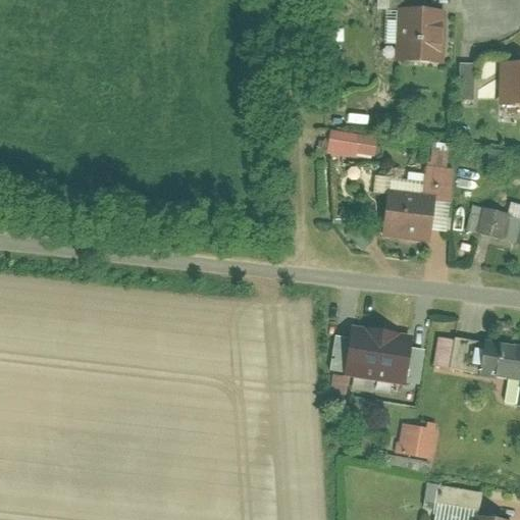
[(398,61),(442,62),(443,8),(432,7),(399,7),(398,61)]
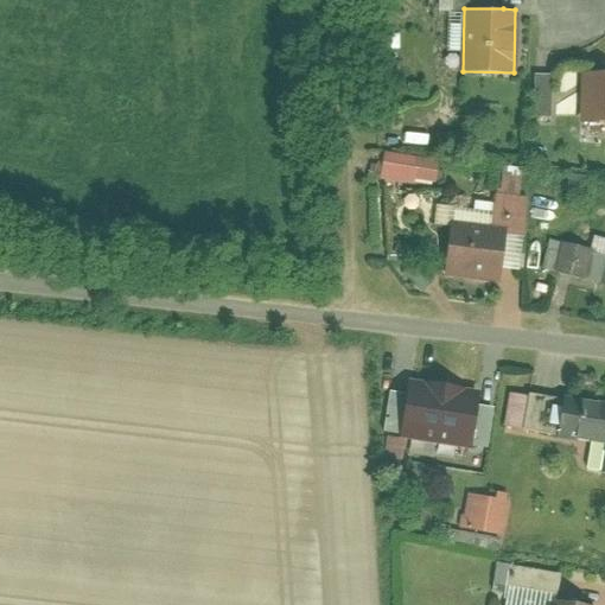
[(552,72),(533,71),(532,113),(551,114),(552,72)]
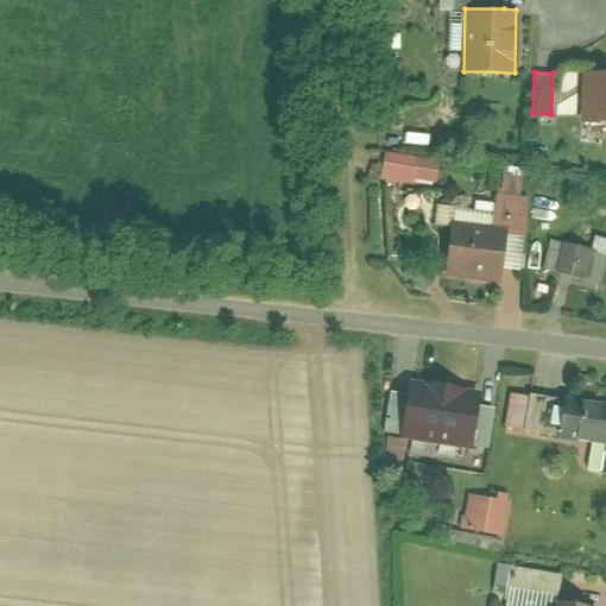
[(605,73),(582,73),(581,121),(605,121),(605,73)]
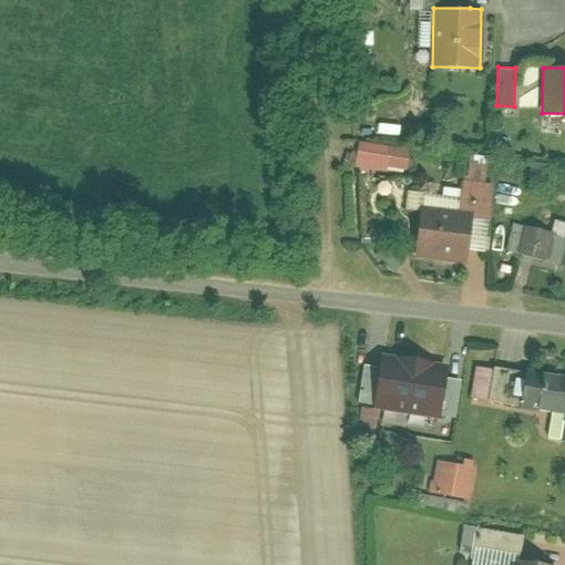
[(411,146),(360,141),(357,167),(408,174),(411,146)]
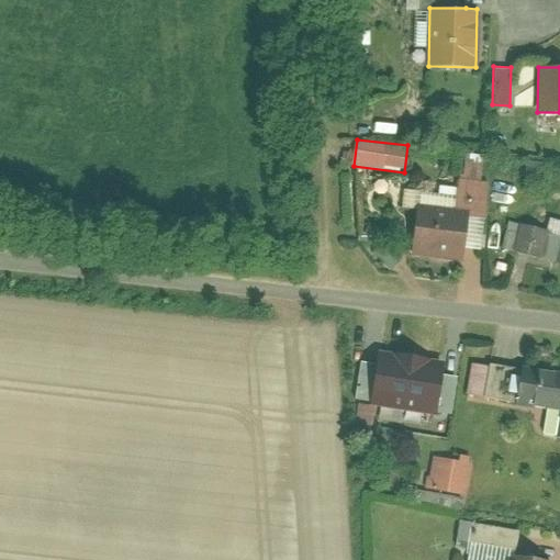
[(484,216),(489,180),(460,177),(456,213),(468,214),(484,216)]
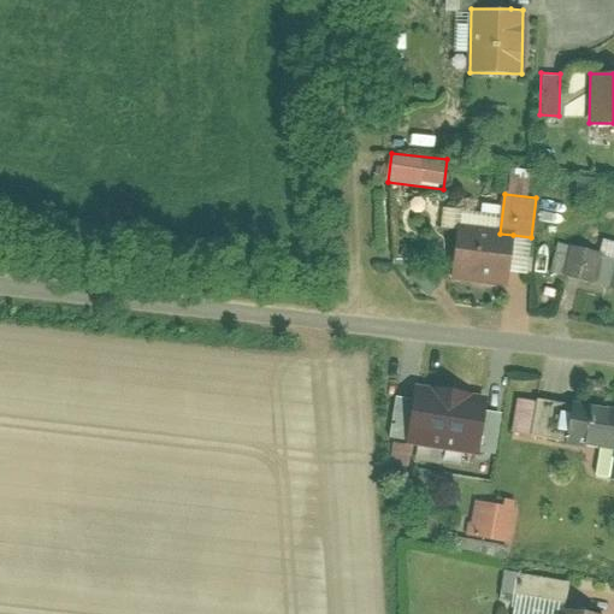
[(500,234),(459,229),(452,279),(507,287),(513,235),(500,234)]
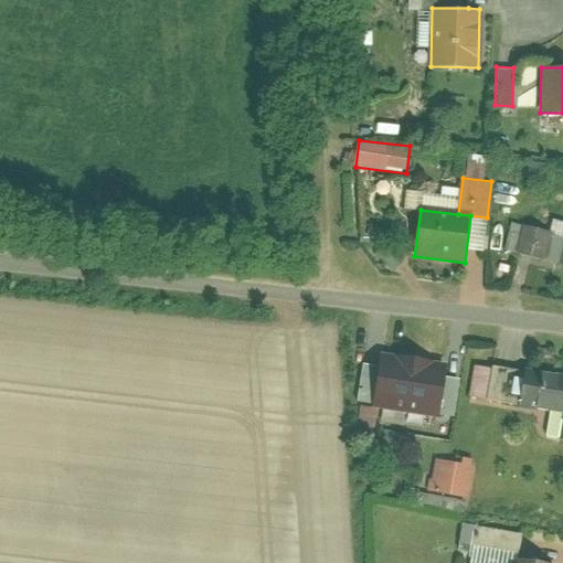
[(518,251),(544,257),(551,232),(524,225),(518,251)]
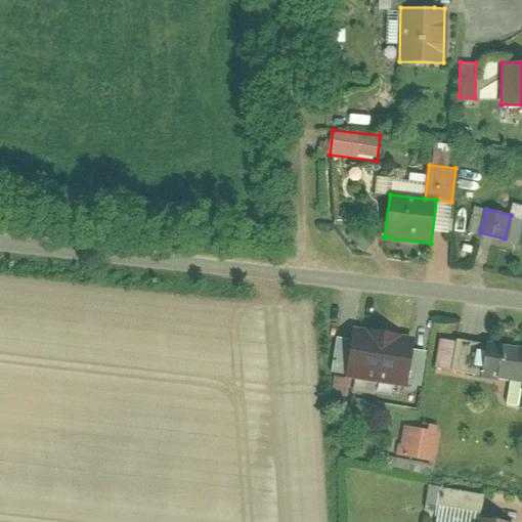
[(521,243),(521,238),(521,217),(511,215),(505,238),(521,243)]
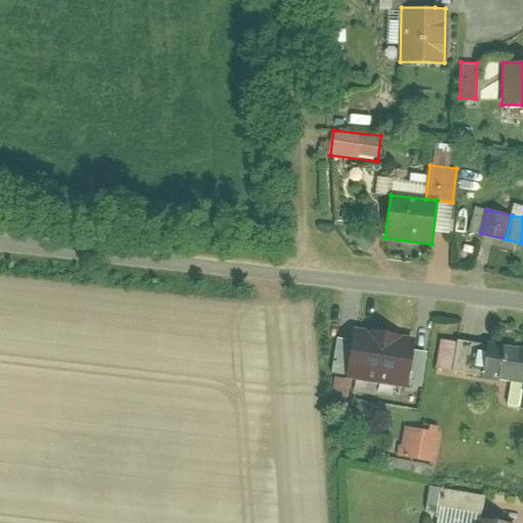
[(366,328),(353,327),(346,376),(406,386),(413,335),(399,333),(400,326),(367,321),(366,328)]
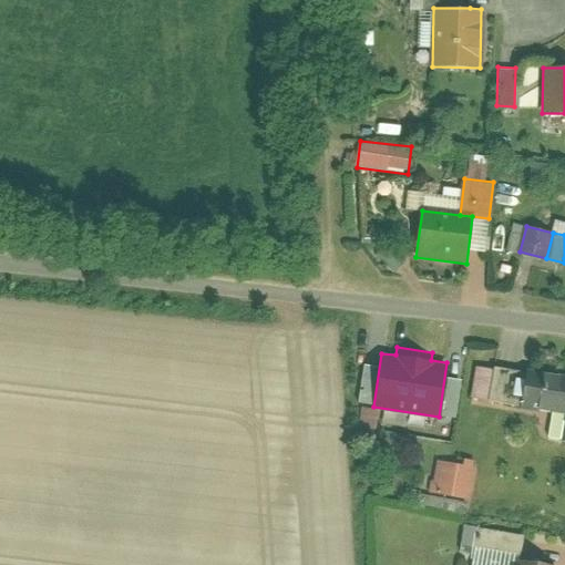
[(464,398),(478,401),(484,369),(470,366),(464,398)]
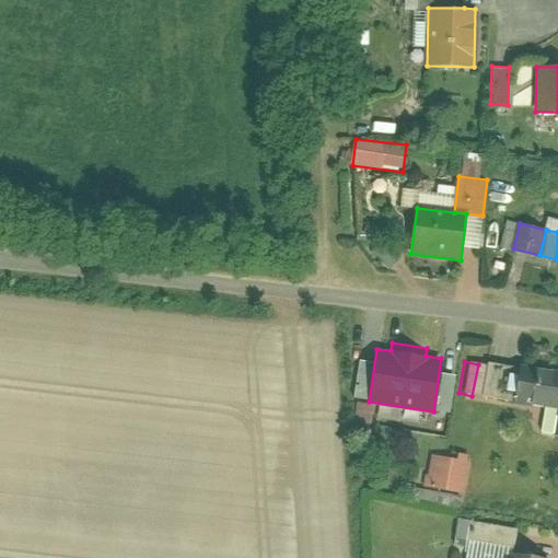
[(557,371),(521,365),(515,402),(557,407),(557,371)]
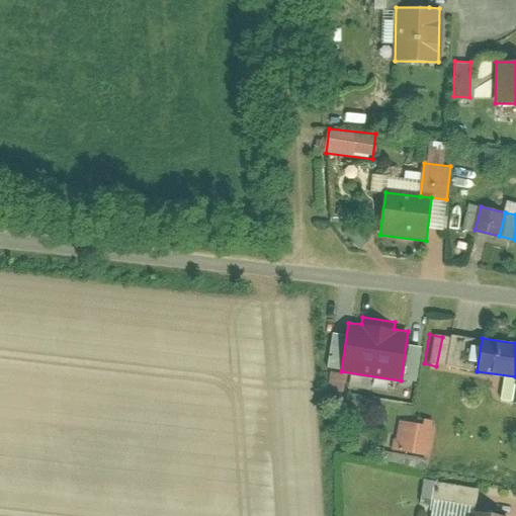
[(435,425),(400,420),(396,450),(431,455),(435,425)]
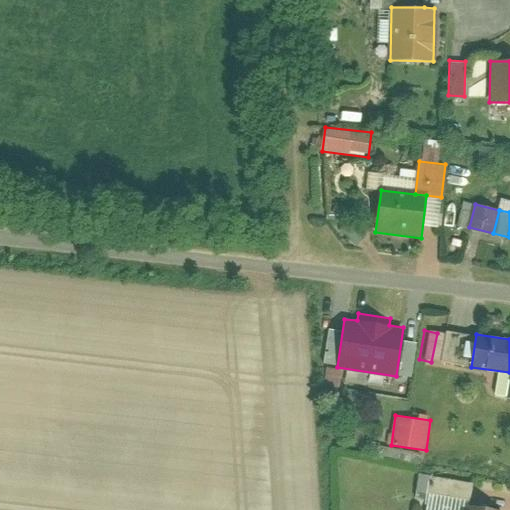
[(409,498),(422,499),(425,477),(412,475),(409,498)]
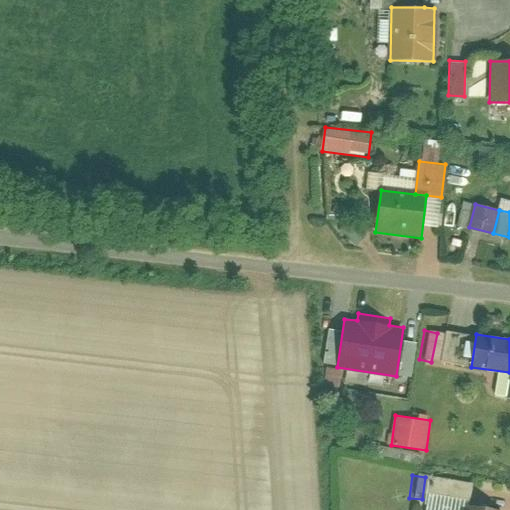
[(474,481),(431,475),(428,495),(471,502),(474,481)]
